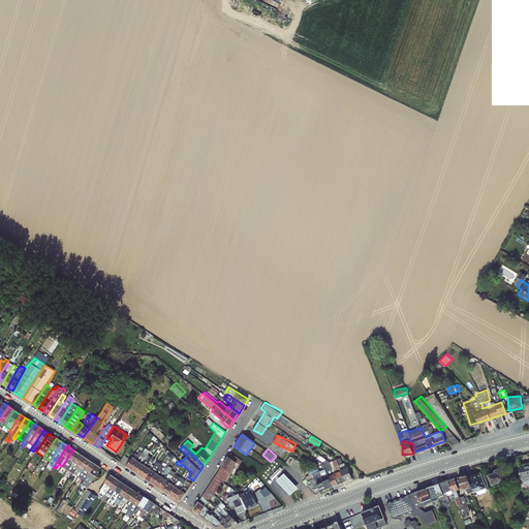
[(67,469),(79,453),(73,449),(62,466),(67,469)]
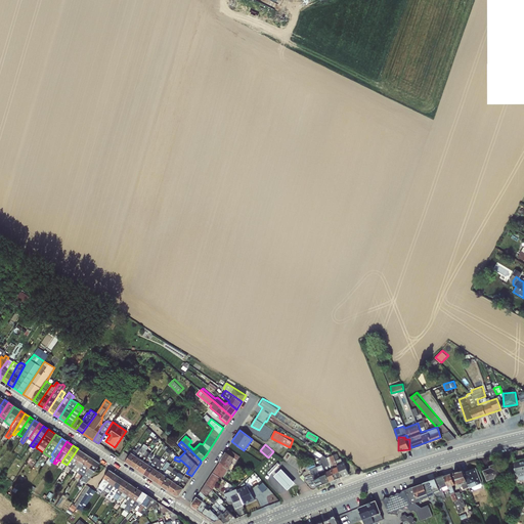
[(119,457),(130,465),(140,449),(138,447),(136,450),(134,449),(130,455),(124,451),(119,457)]
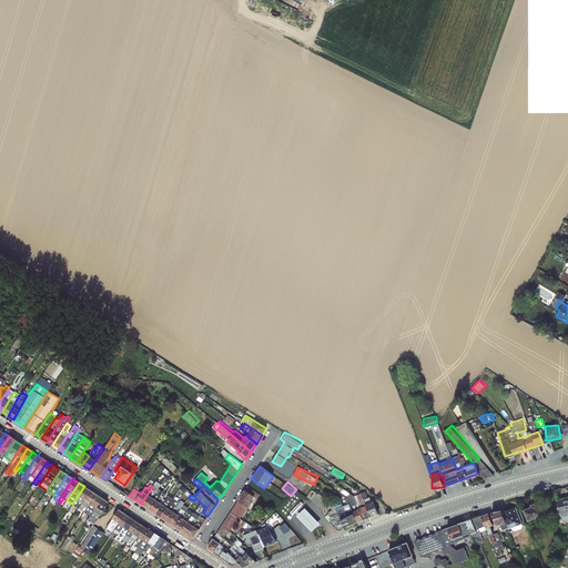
[(141,504),(146,507),(159,488),(154,485),(152,487),(141,504)]
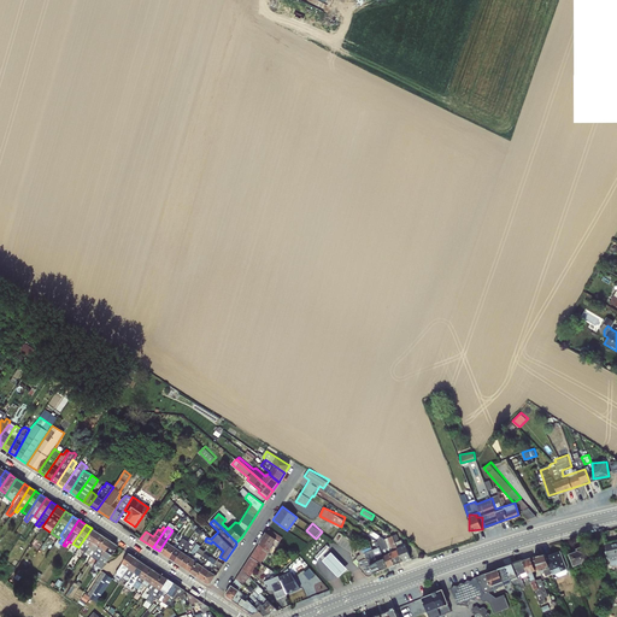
[(86,552),(98,533),(92,528),(78,547),(86,552)]
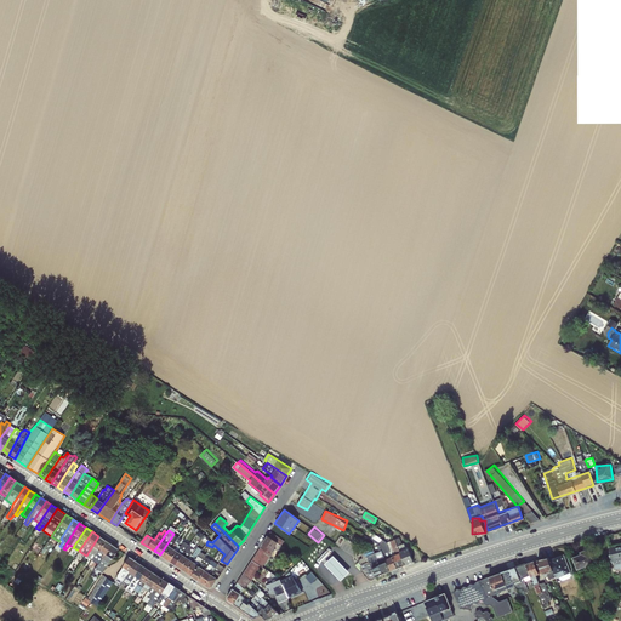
[(160,554),(167,559),(178,545),(182,539),(174,534),(160,554)]
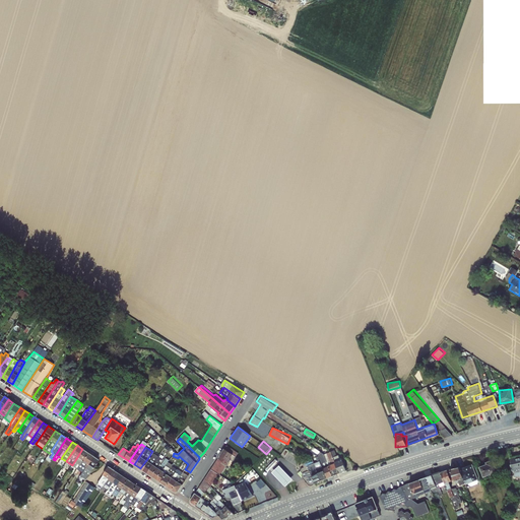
[(76,468),(87,452),(82,449),(72,465),(76,468)]
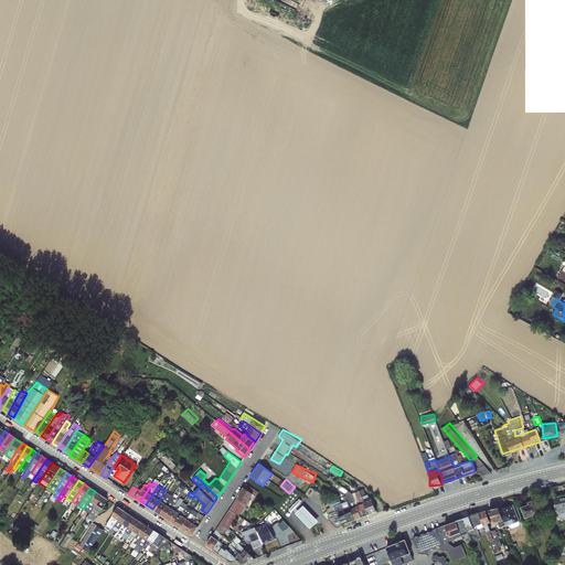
[(360,490),(369,514),(376,511),(372,499),(370,499),(368,494),(366,496),(363,489),(360,490)]
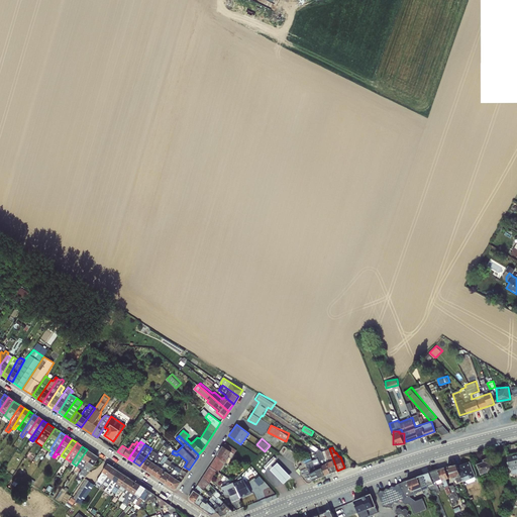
[(337,471),(329,448),(322,451),(330,473),(337,471)]
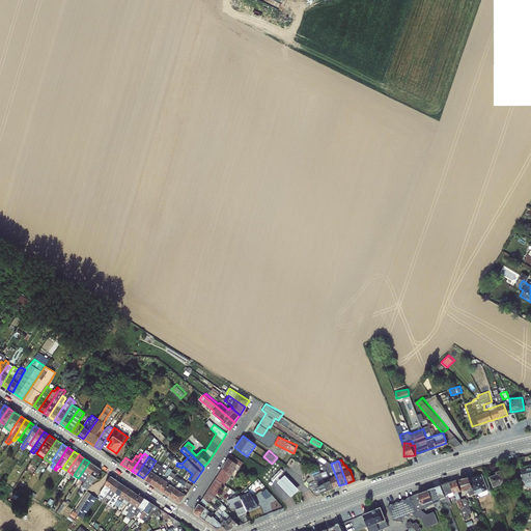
[(82,485),(95,466),(89,462),(78,478),(82,480),(77,487),(79,490),(82,485)]
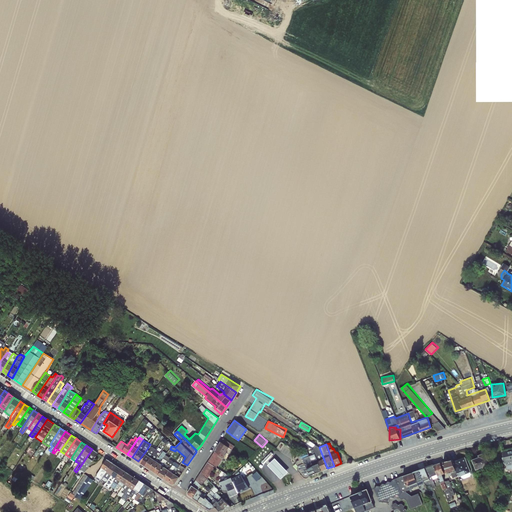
[(138,461),(145,466),(156,449),(152,446),(149,451),(147,449),(138,461)]
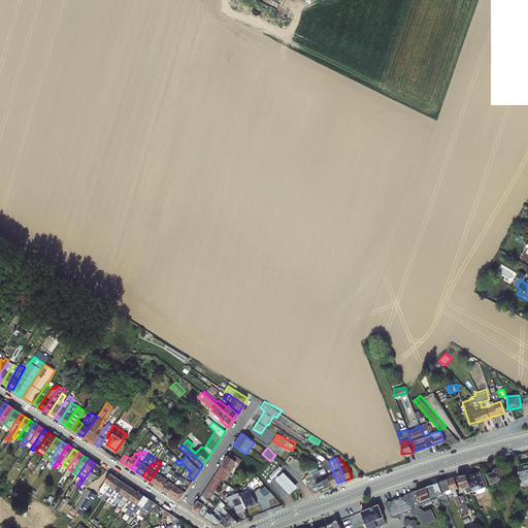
[(337,483),(329,461),(325,463),(327,468),(325,468),(331,486),(337,483)]
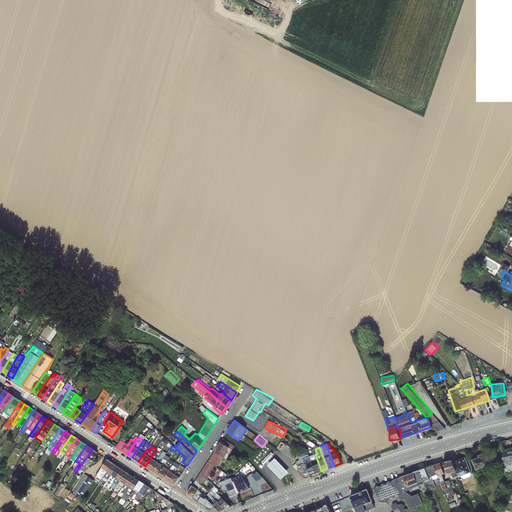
[(511,461),(511,448),(502,451),(503,457),(502,458),(504,463),(511,461)]
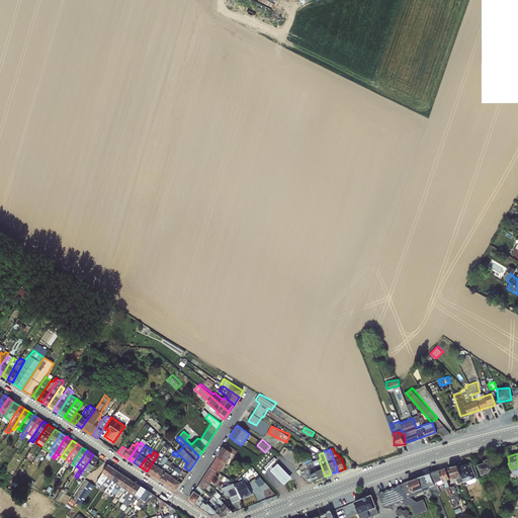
[(93,454),(80,473),(85,478),(98,457),(93,454)]
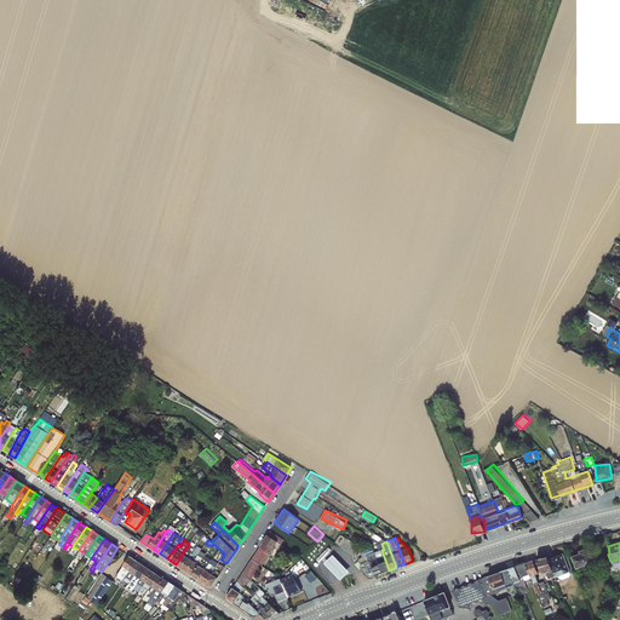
[(176,564),(182,568),(191,552),(195,547),(189,544),(176,564)]
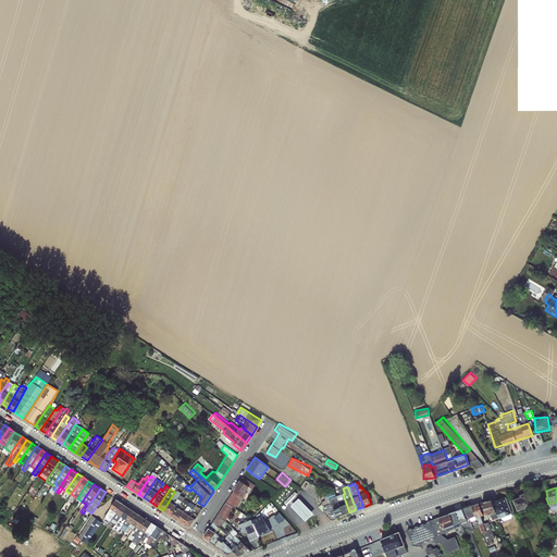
[(336,496),(343,515),(349,512),(343,494),(341,489),(338,490),(339,495),(336,496)]
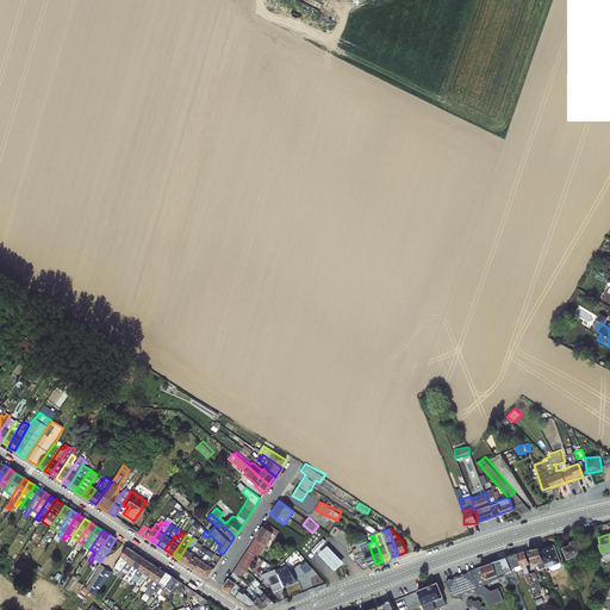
[(179,559),(185,564),(197,542),(199,540),(194,537),(190,545),(188,543),(179,559)]
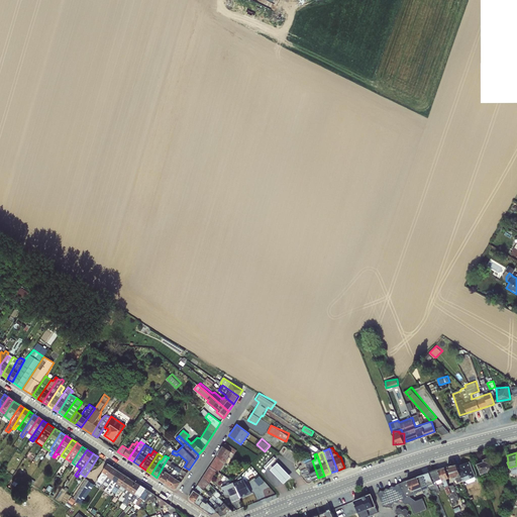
[(495,469),(490,456),(483,459),(484,461),(477,464),(481,475),(495,469)]
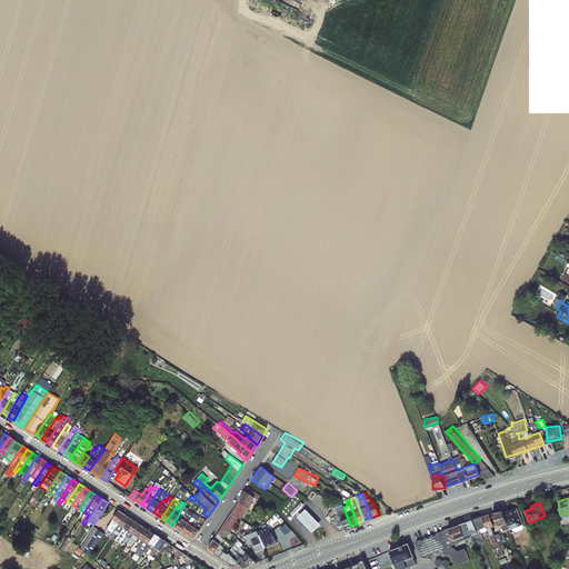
[(350,526),(343,507),(342,505),(340,505),(340,503),(331,507),(332,511),(329,512),(329,516),(331,518),(331,521),(338,531),(341,531),(345,528),(350,526)]
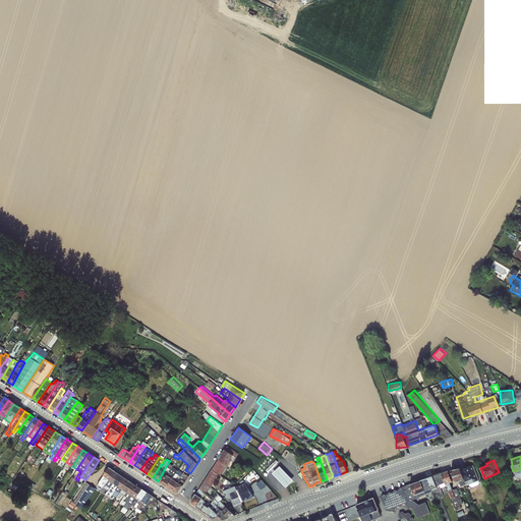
[(158,481),(161,483),(172,467),(173,466),(168,463),(158,481)]
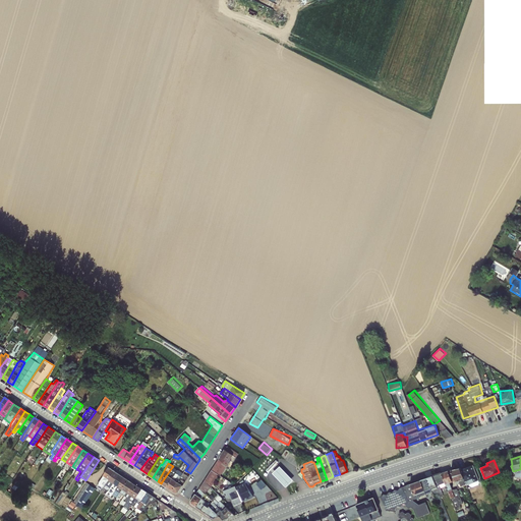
[(279,465),(272,472),(285,486),(293,479),(279,465)]
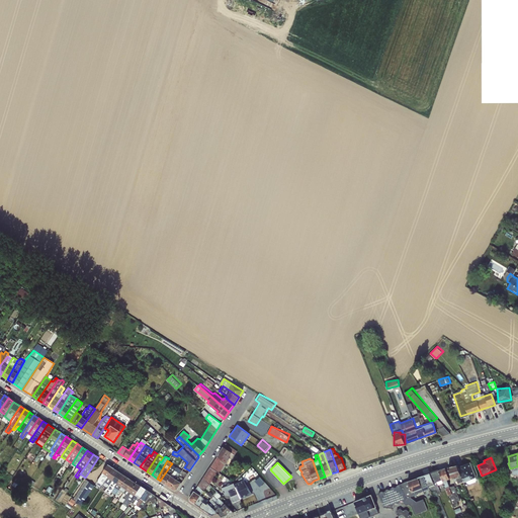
[(458,466),(463,480),(464,479),(467,484),(469,484),(476,482),(477,480),(470,462),(458,466)]
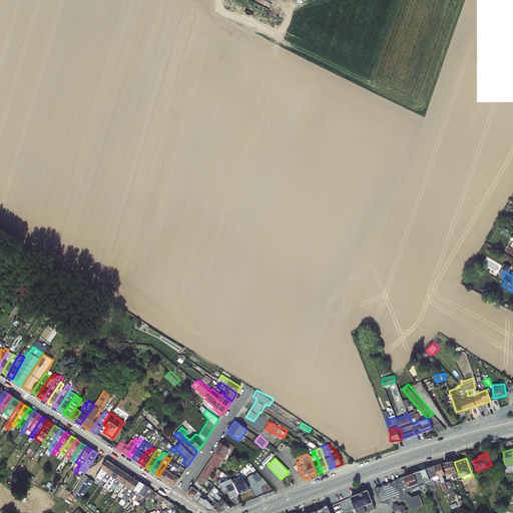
[(101,481),(113,464),(107,460),(96,477),(101,481)]
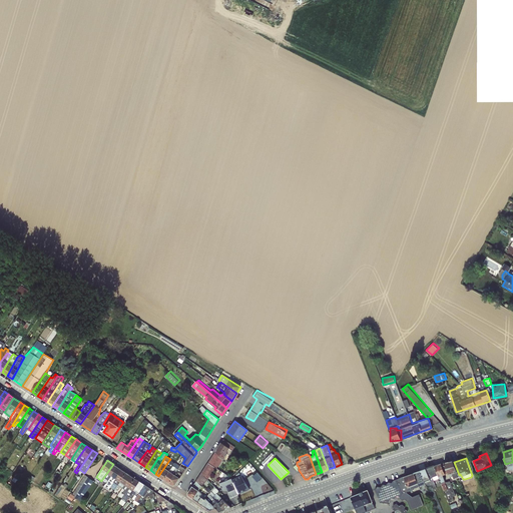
[(158,476),(164,480),(174,464),(169,460),(158,476)]
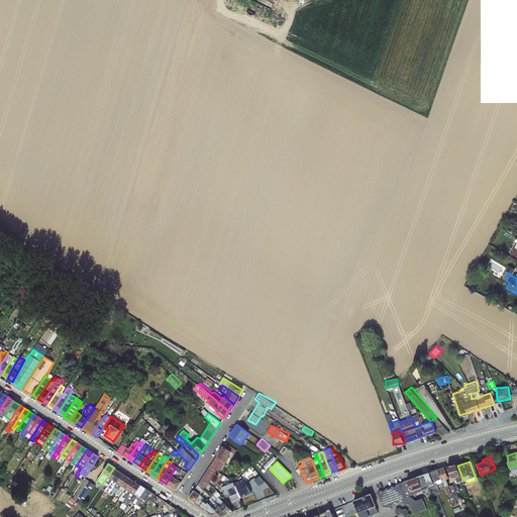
[(447,467),(451,478),(455,485),(459,483),(459,482),(462,481),(462,479),(457,466),(456,464),(447,467)]
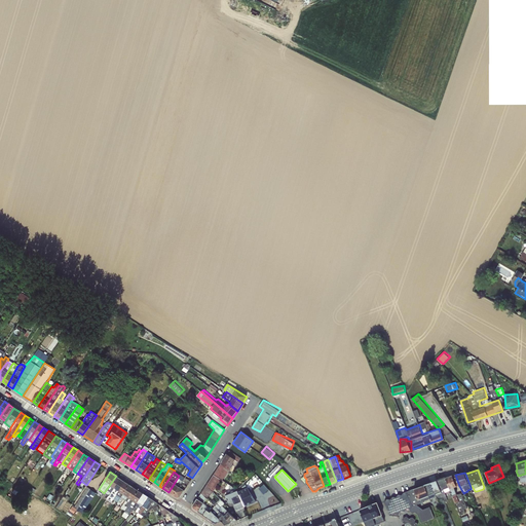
[(168,492),(174,495),(185,478),(180,475),(179,476),(168,492)]
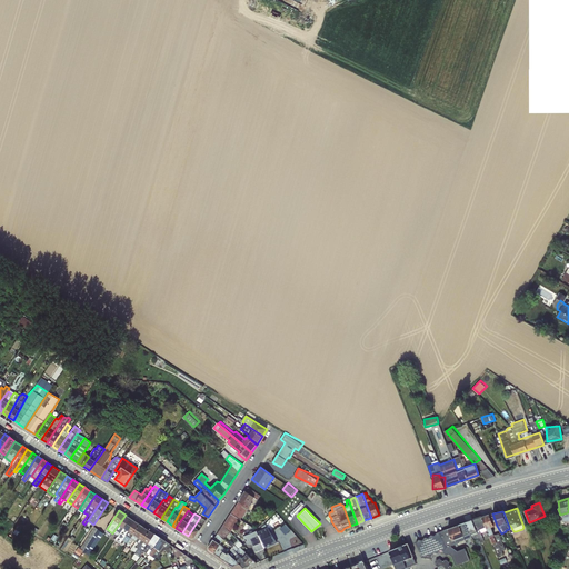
[(202,513),(200,517),(188,536),(192,539),(195,538),(208,517),(202,513)]
